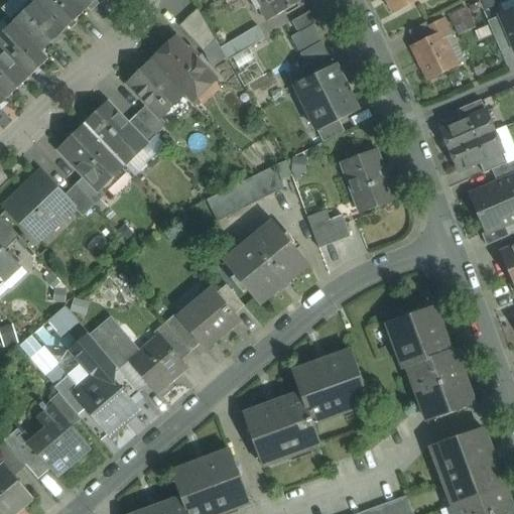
[(81,11),(70,0),(34,0),(33,2),(60,30),(81,11)]
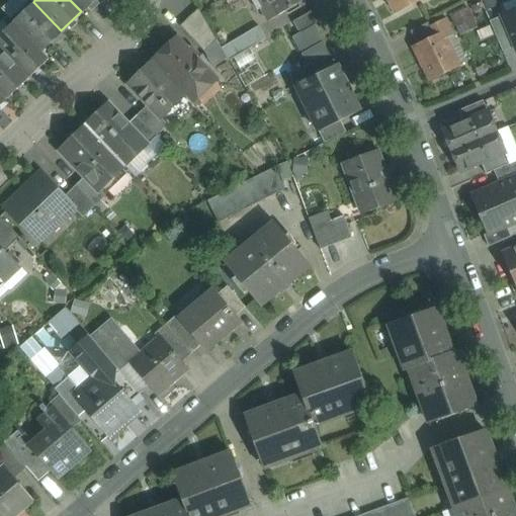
[(70,0),(81,11),(93,0),(70,0)]
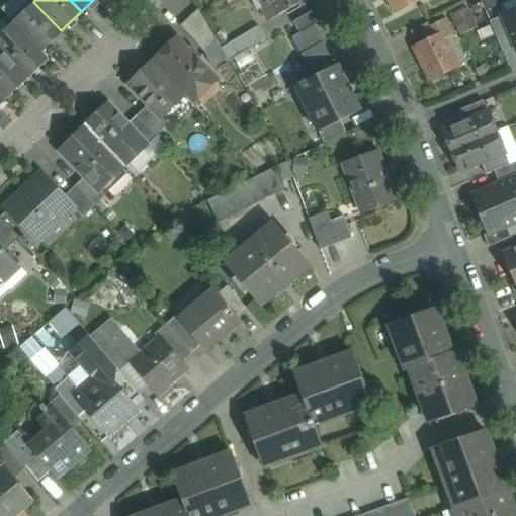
[(256,0),(267,19),(301,0),(256,0)]
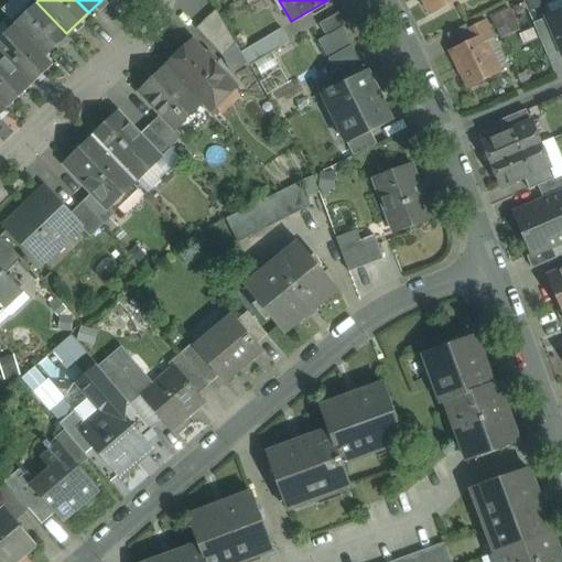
[(422,0),(430,13),(454,0),(422,0)]
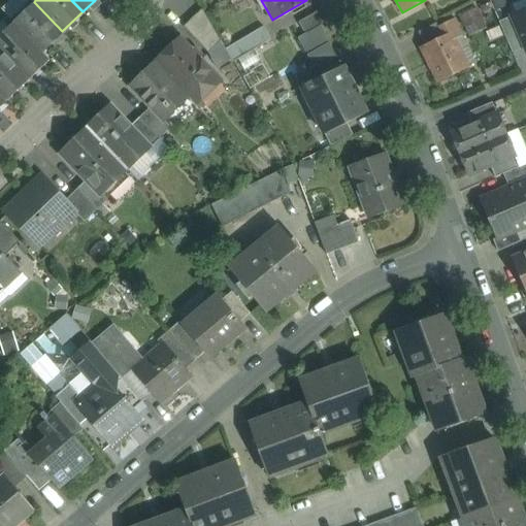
[(34,2),(33,2),(12,22),(40,52),(62,31),(34,2)]
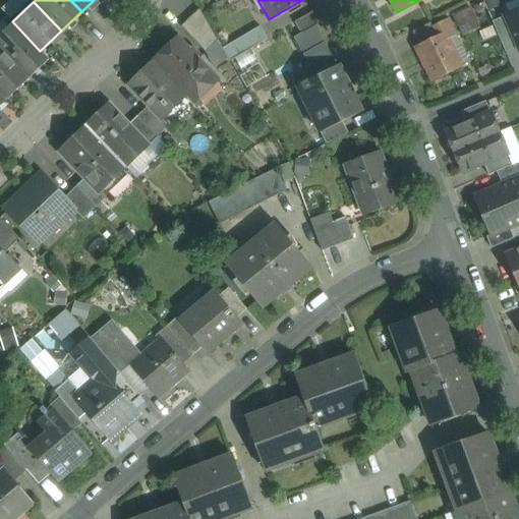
[(197,7),(179,24),(204,51),(216,39),(197,7)]
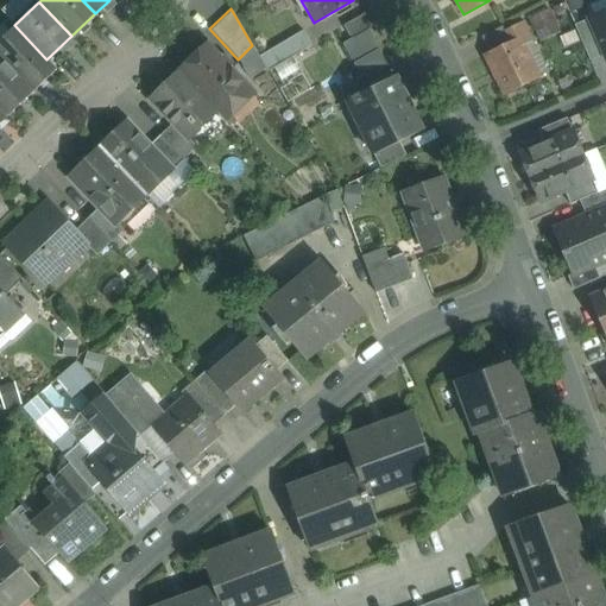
[(343,23),(352,37),(367,29),(377,23),(368,8),(343,23)]
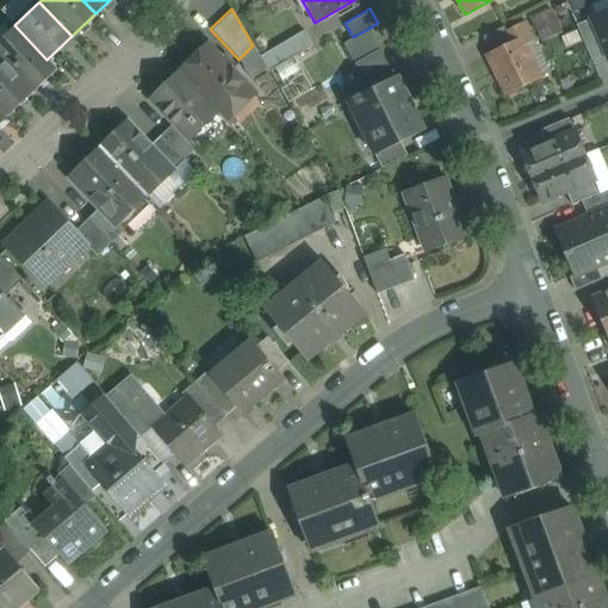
[(607,10),(590,18),(607,59),(607,10)]
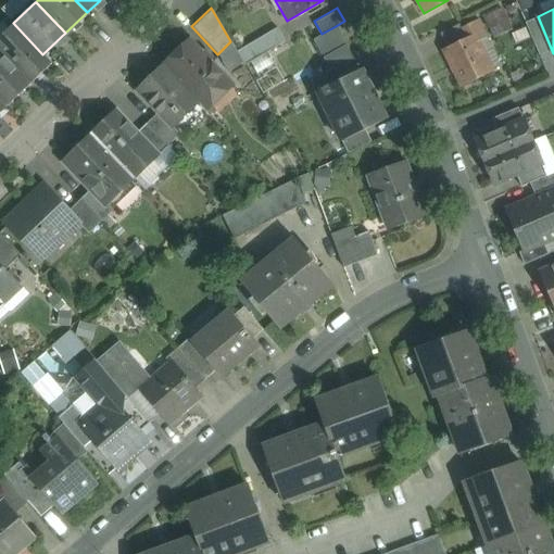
[(467,36),(442,49),(461,86),(491,71),(476,40),(483,37),(475,19),(462,25),(467,36)]
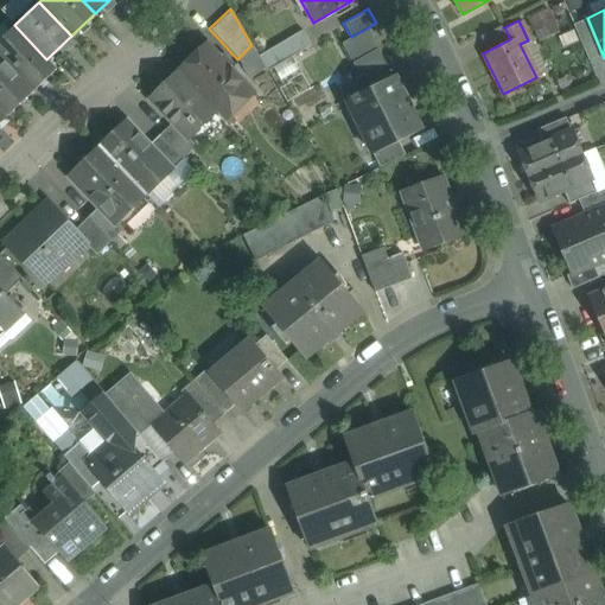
[(46,59),(14,25),(0,38),(0,57),(31,91),(56,68),(46,59)]
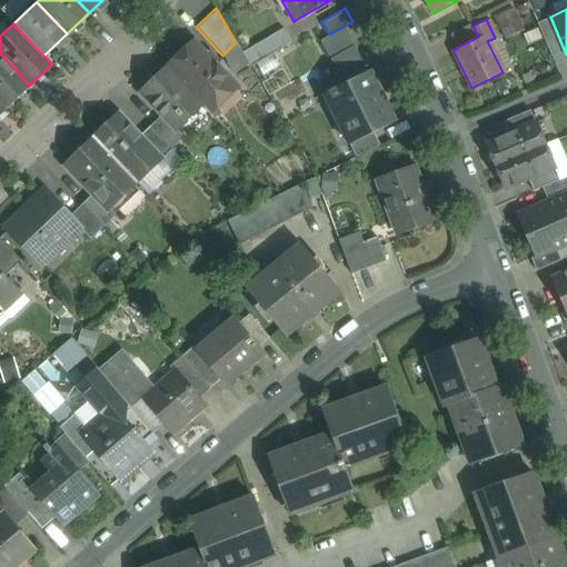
[(467,26),(451,33),(457,45),(473,37),(467,26)]
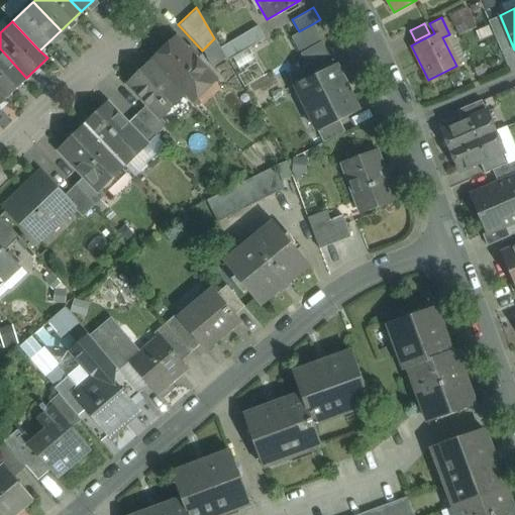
[(301,53),(321,40),(312,24),(299,31),(290,36),(300,53),(301,53)]
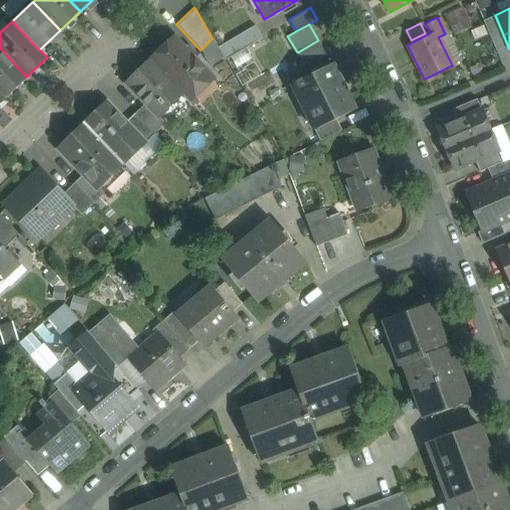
[(254,26),(236,37),(243,48),(261,37),(254,26)]
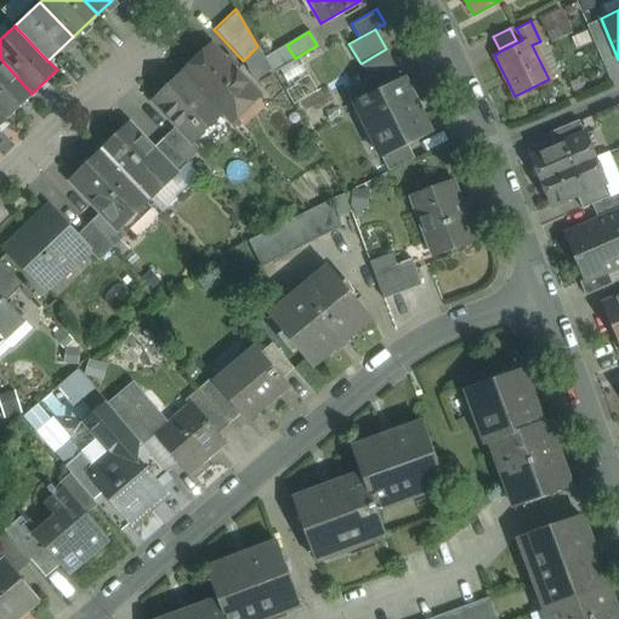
[(257,94),(210,44),(181,72),(228,120),(257,94)]
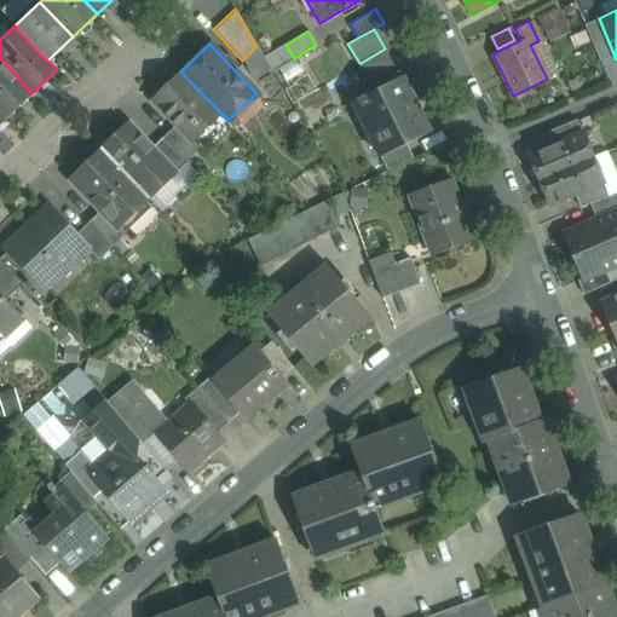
[(286,45),(265,57),(272,71),(294,58),(286,45)]
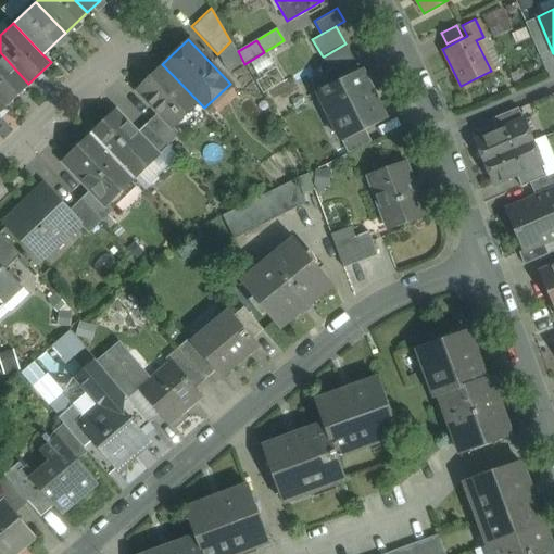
[(345,43),(324,57),(336,80),(359,68),(345,43)]
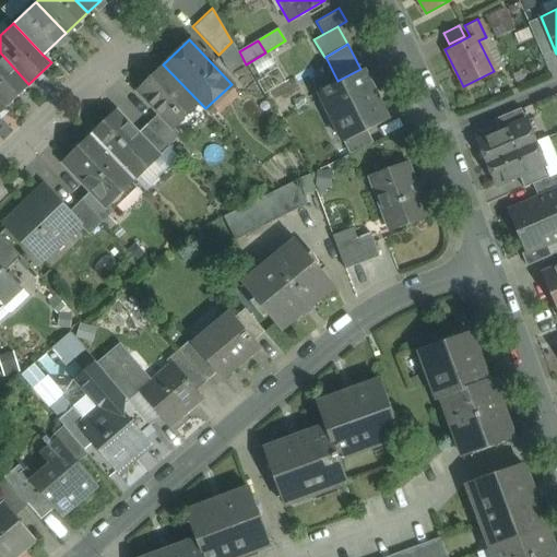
[(0,101),(4,106),(28,84),(0,52),(0,101)]
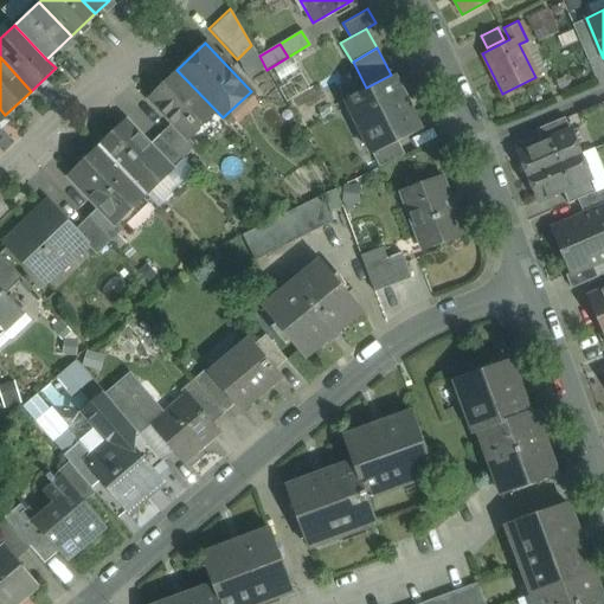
[(223,117),(177,70),(148,97),(172,122),(186,137),(187,136),(214,109),(223,119),(223,117)]
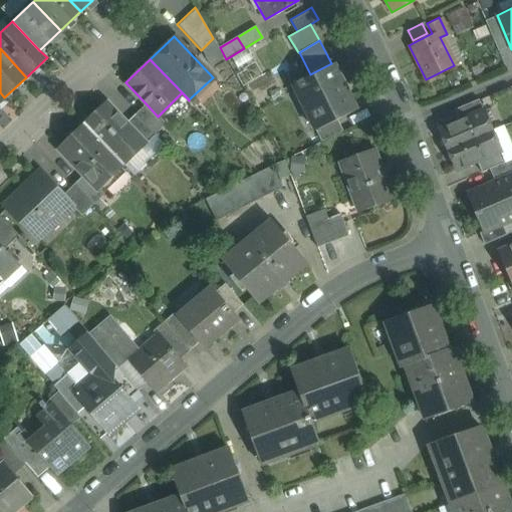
[(310,74),(292,82),(293,85),(299,82),(312,107),(306,110),(315,130),(336,118),(355,109),(332,62),(331,63),(310,74)]
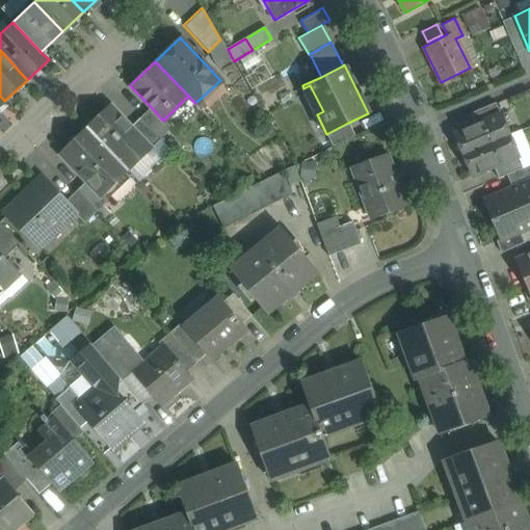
[(494,102),(469,112),(474,124),(499,113),(494,102)]
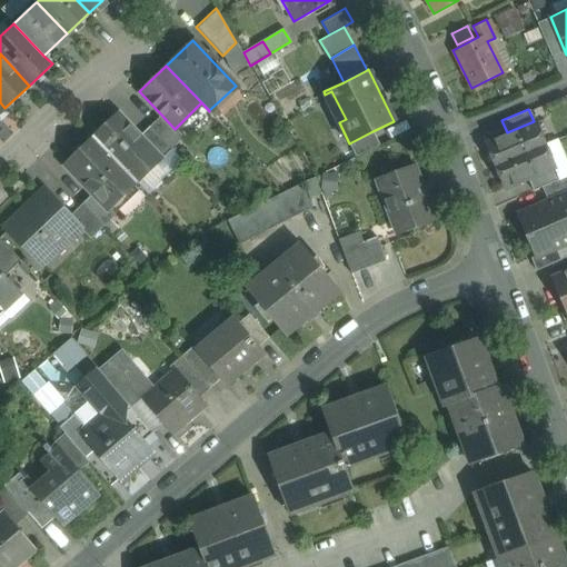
[(139,135),(118,112),(92,136),(136,181),(160,157),(139,135)]
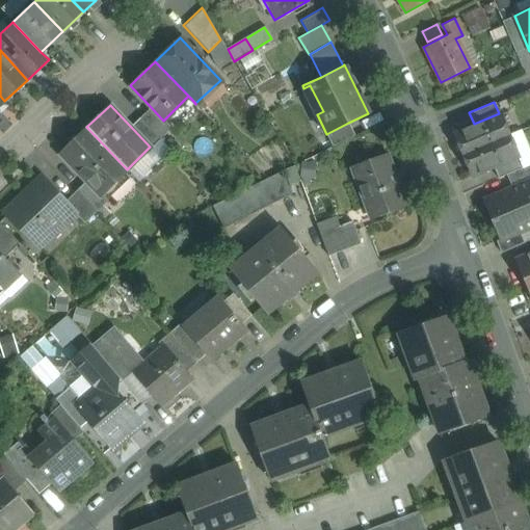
[(163,121),(151,107),(139,117),(160,138),(171,127),(164,120),(163,121)]
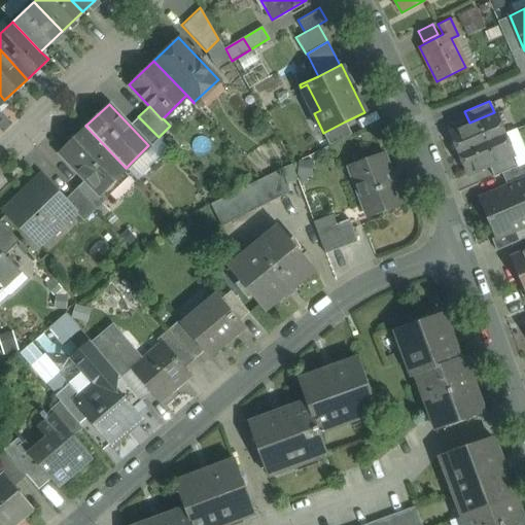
[(469,123),(449,132),(458,152),(503,133),(494,112),(469,123)]
